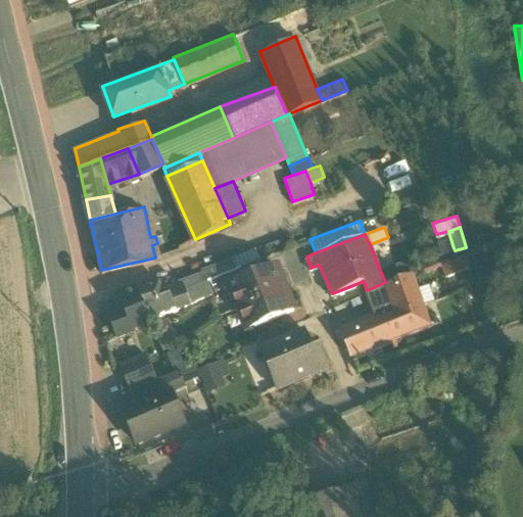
[(454,248),(449,235),(436,239),(440,252),(454,248)]
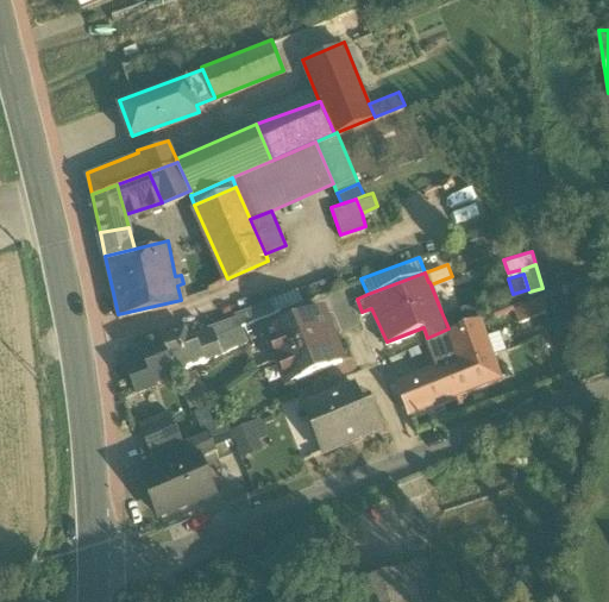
[(297,287),(269,298),(275,309),(302,300),(297,287)]
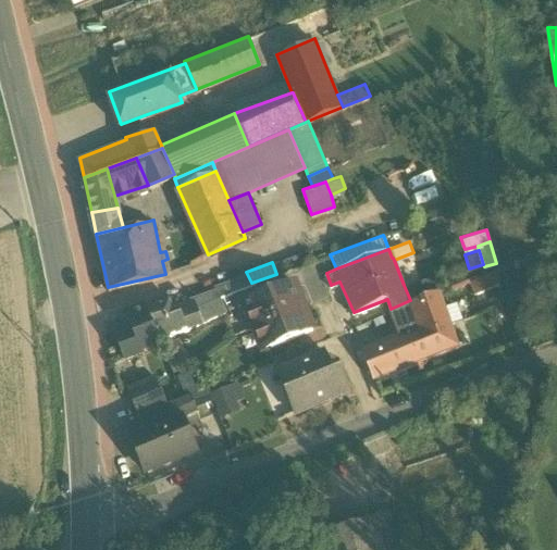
[(494,269),(469,279),(474,292),(499,282),(494,269)]
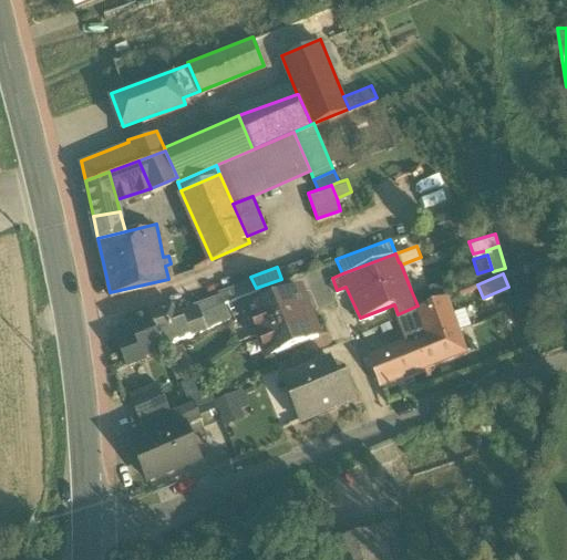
[(227,286),(228,288),(232,298),(256,288),(250,277),(227,286)]
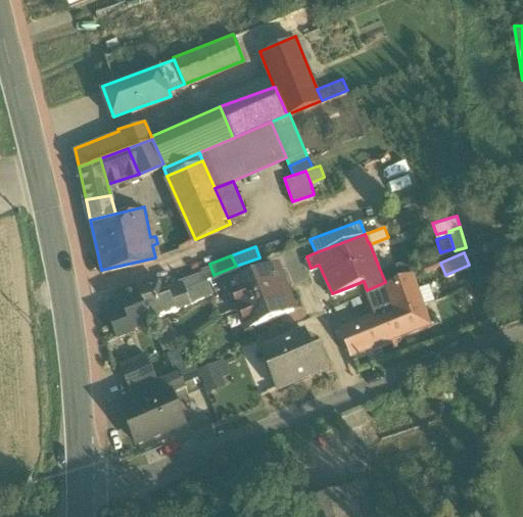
[(407,256),(379,268),(385,282),(400,275),(397,267),(409,262),(407,256)]
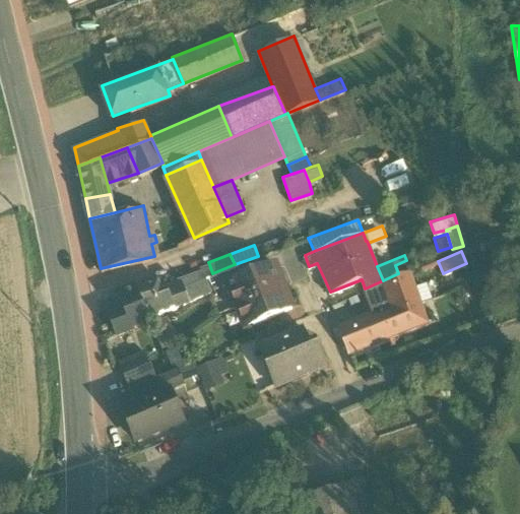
[(395,265),(398,273),(410,269),(406,260),(395,265)]
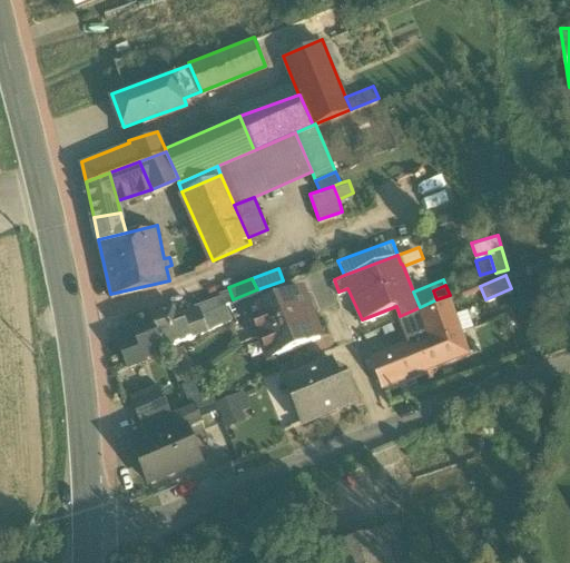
[(249,308),(259,332),(311,312),(301,287),(249,308)]
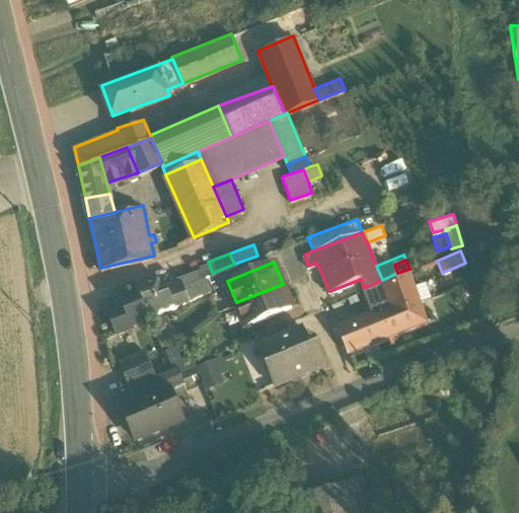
[(176,276),(177,280),(180,286),(182,286),(205,276),(208,275),(208,274),(212,273),(209,264),(176,276)]
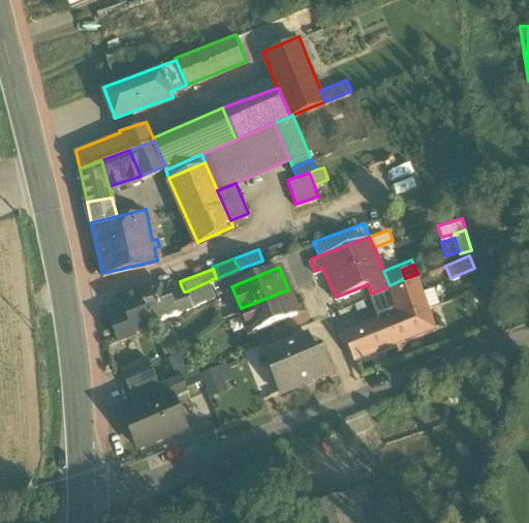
[(371,294),(382,325),(387,324),(395,342),(435,326),(428,305),(423,289),(417,274),(405,278),(390,285),(371,294)]
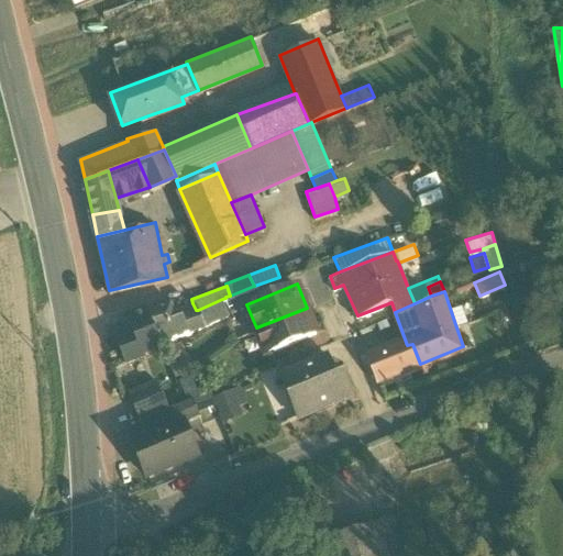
[(167,296),(147,304),(162,340),(189,331),(203,323),(198,310),(196,310),(192,303),(174,310),(167,296)]
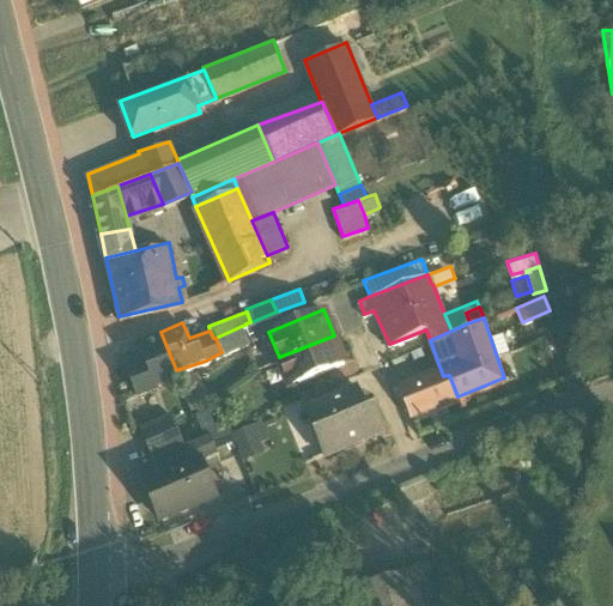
[(216,338),(222,352),(247,341),(242,326),(216,338)]
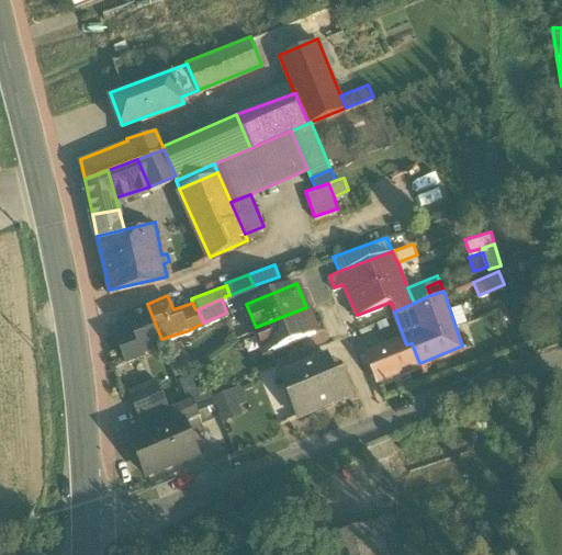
[(164,343),(161,339),(147,304),(146,302),(125,310),(128,318),(123,320),(126,327),(114,331),(125,360),(145,352),(145,351),(164,343)]
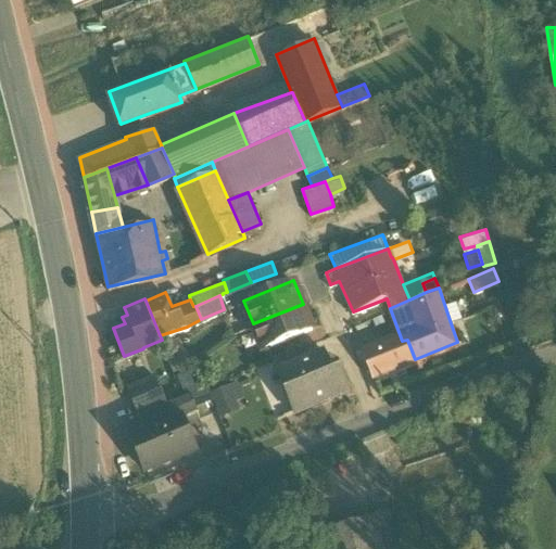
[(456,299),(444,304),(450,320),(462,316),(456,299)]
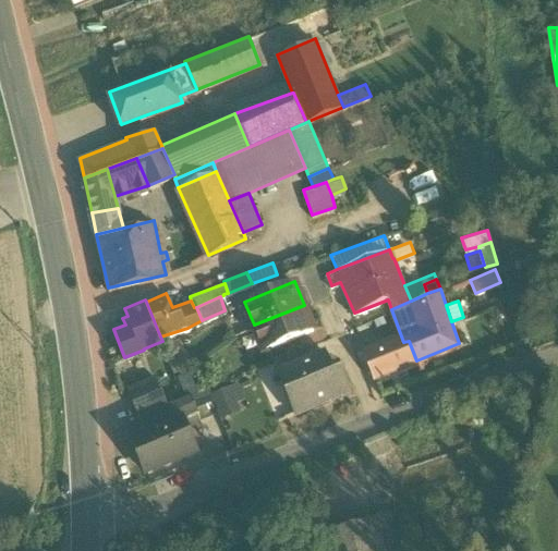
[(255,326),(264,349),(313,328),(304,305),(255,326)]
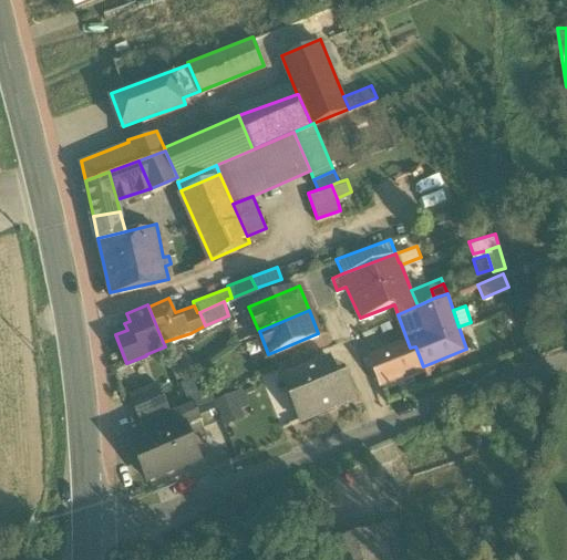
[(196,369),(181,342),(167,348),(183,377),(196,369)]
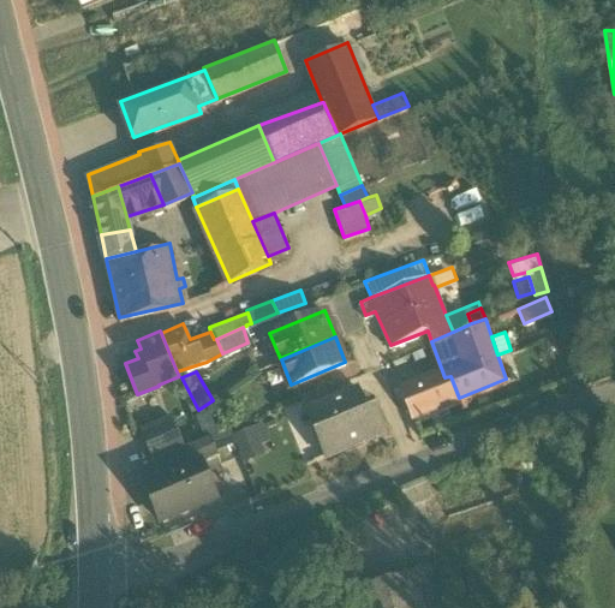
[(411,417),(459,398),(451,376),(445,377),(434,382),(431,375),(400,386),(411,417)]
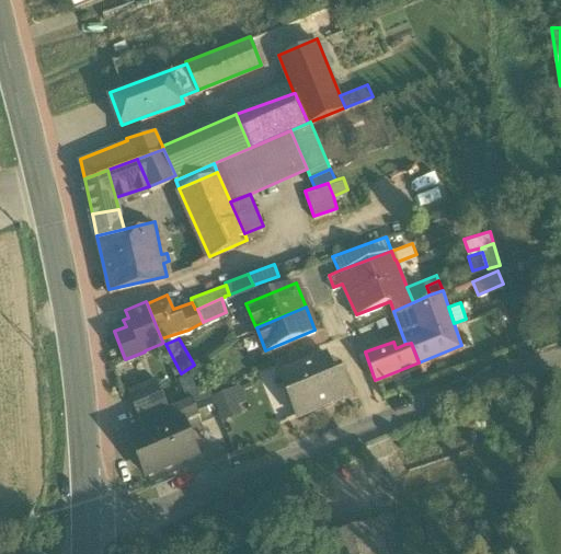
[(275,360),(279,370),(304,360),(299,350),(275,360)]
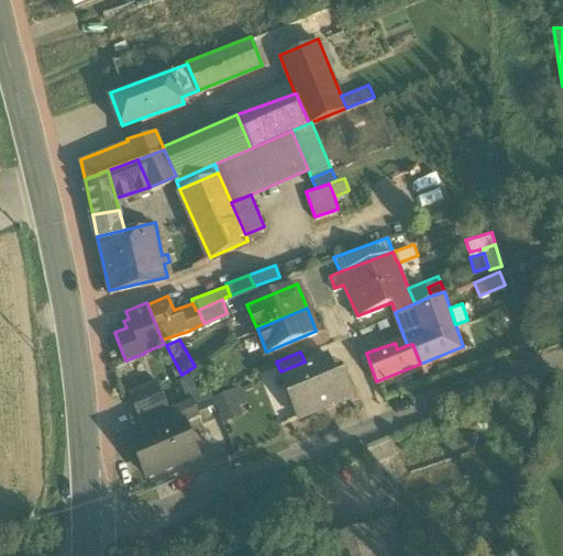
[(288,388),(298,412),(354,389),(344,366),(338,369),(330,352),(305,362),(280,371),(282,375),(286,373),(291,386),(288,388)]
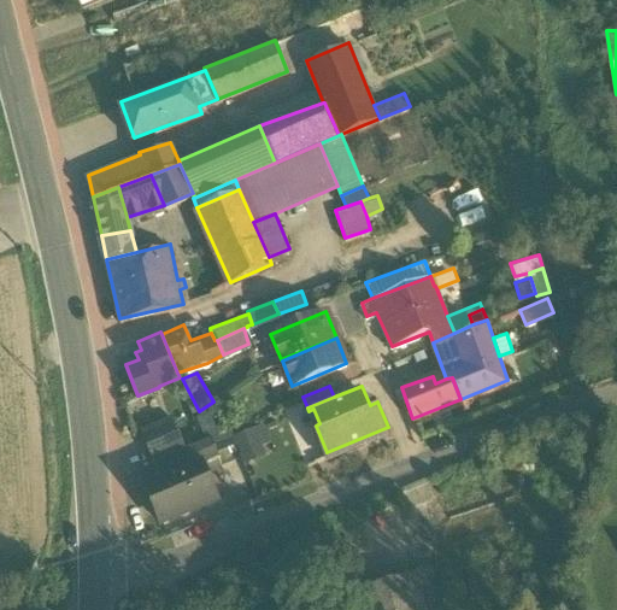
[(219,430),(211,409),(197,415),(205,437),(211,434),(219,430)]
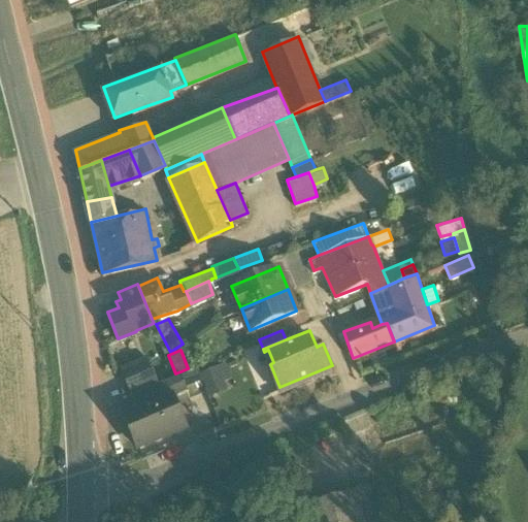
[(166,378),(158,381),(147,354),(121,365),(132,392),(138,408),(172,393),(166,378)]
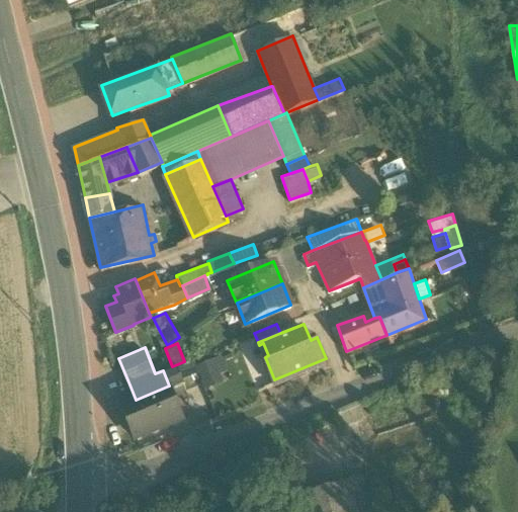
[(221,353),(196,363),(198,369),(204,386),(223,377),(220,370),(227,368),(221,353)]
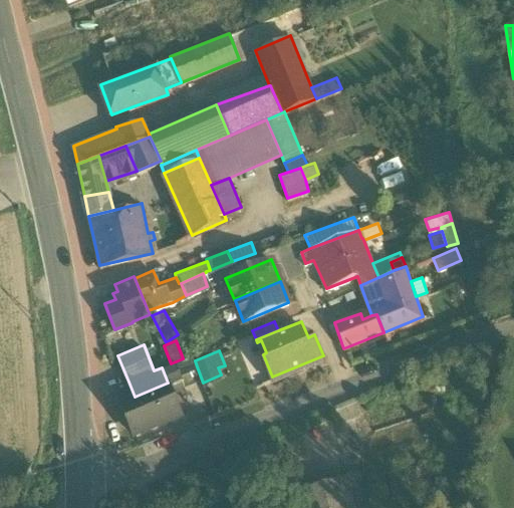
[(192,355),(183,358),(176,361),(181,372),(197,366),(195,360),(192,355)]
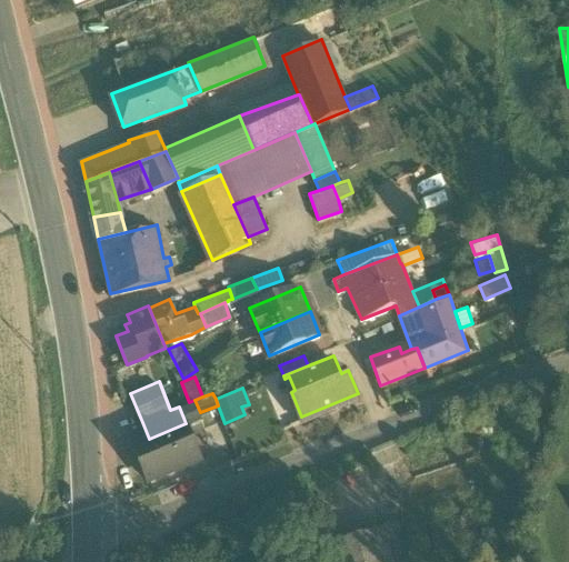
[(189,402),(179,407),(186,423),(201,417),(200,412),(195,400),(189,402)]
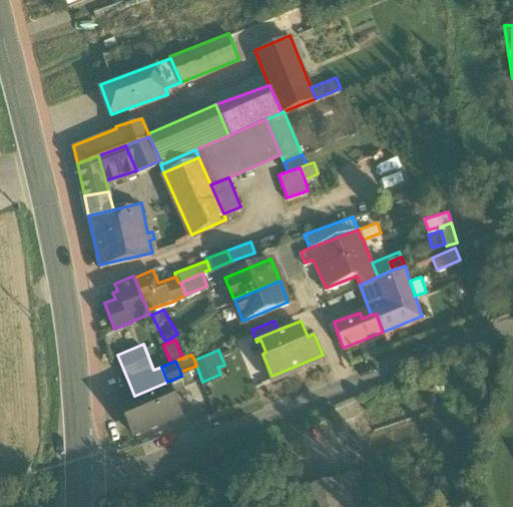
[(121,401),(134,432),(180,413),(167,382),(134,396),(121,401)]
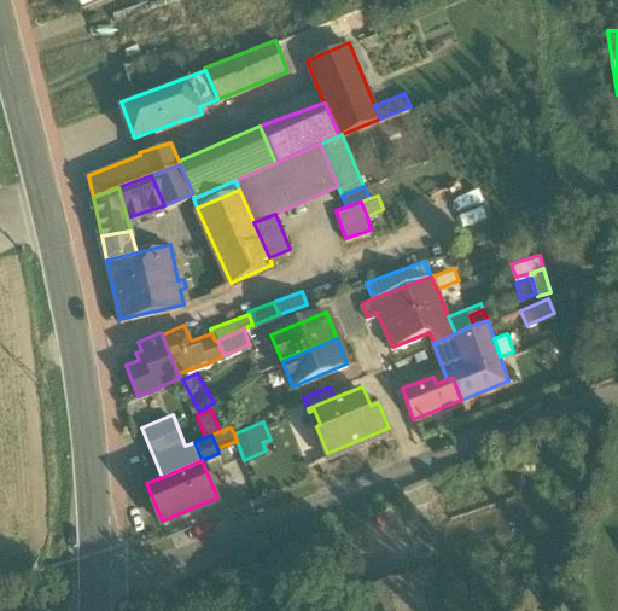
[(437,562),(414,569),(426,610),(435,610),(450,606),(437,562)]
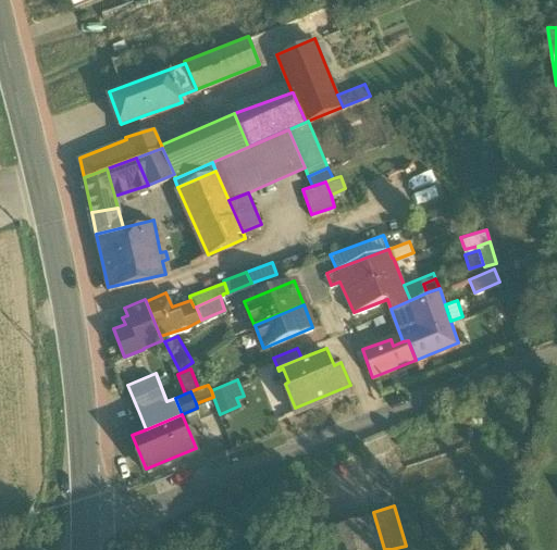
[(384,549),(373,512),(321,527),(326,549),(384,549)]
